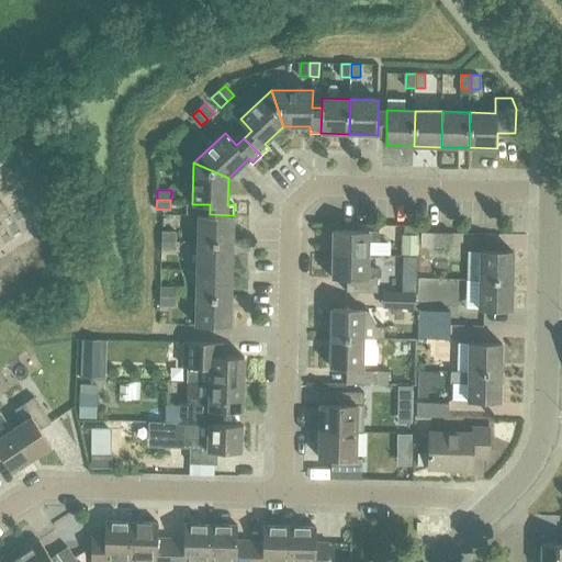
[(234,215),(210,214),(199,214),(198,242),(233,243),(234,215)]
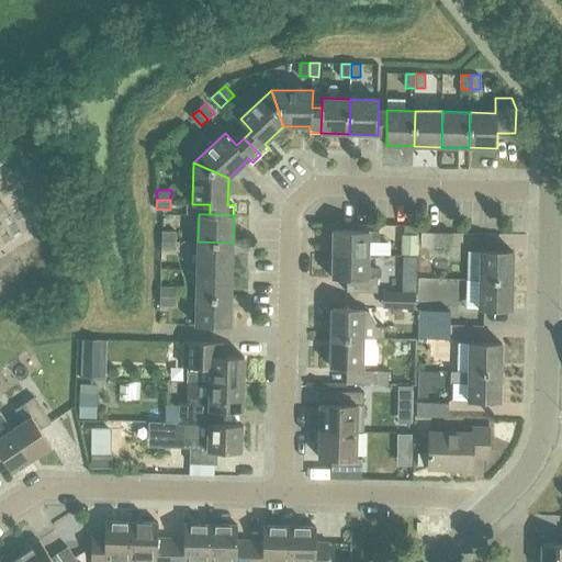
[(333,231),(333,255),(369,255),(369,243),(379,243),(380,232),(333,231)]
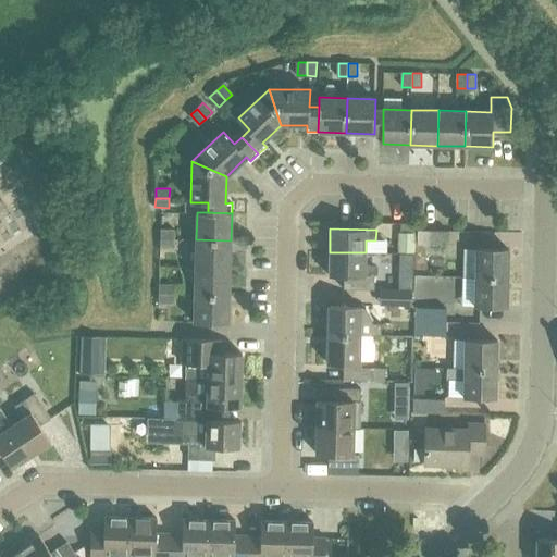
[(161,231),(161,239),(175,239),(175,231),(161,231)]
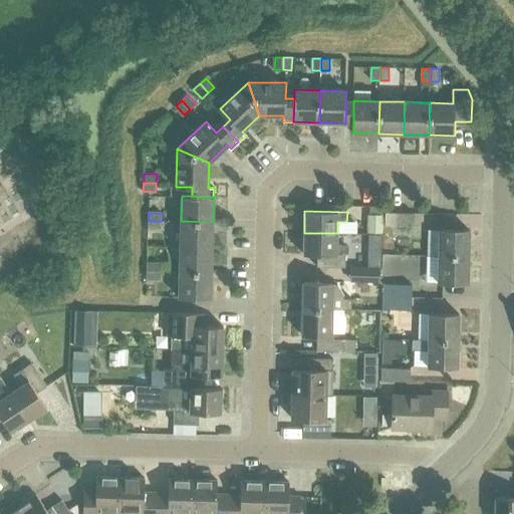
[(386,213),(386,226),(413,227),(413,214),(386,213)]
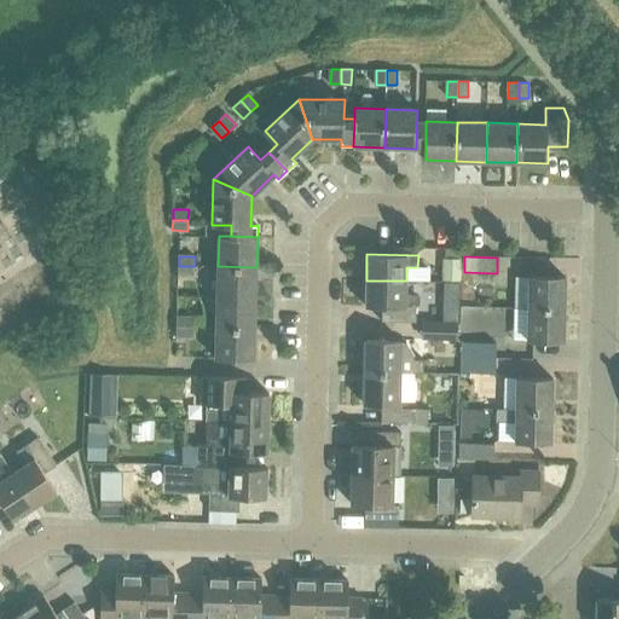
[(462,258),(445,258),(445,281),(461,281),(462,258)]
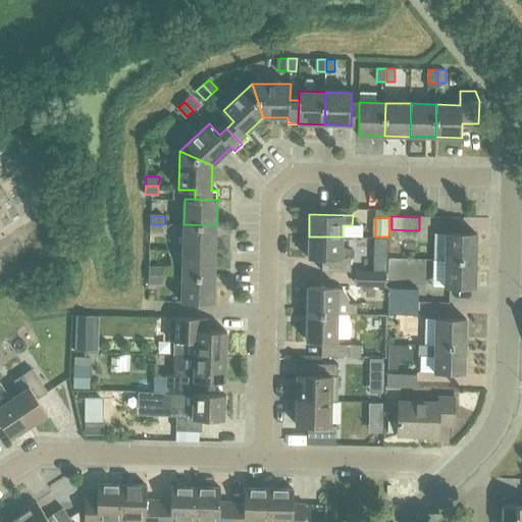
[(164,224),(151,224),(150,232),(164,233),(164,224)]
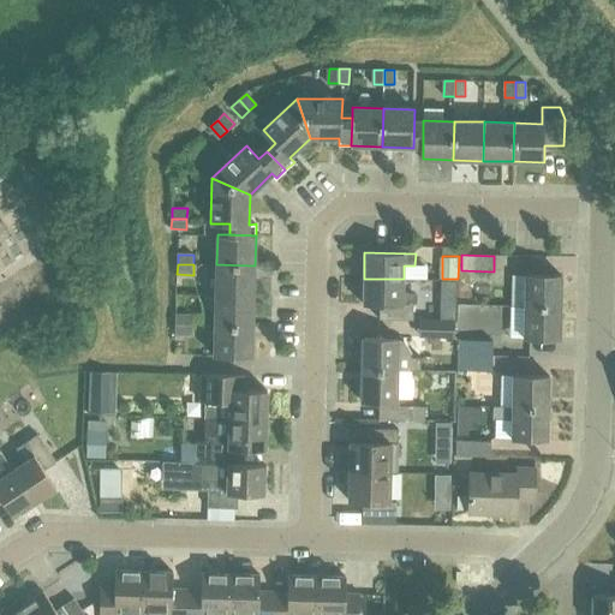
[(255,266),(216,264),(216,296),(254,297),(255,266)]
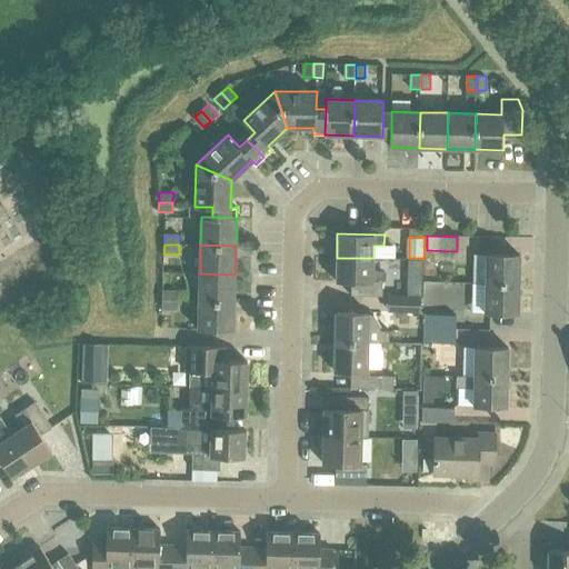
[(487,255),(487,283),(519,283),(519,255),(487,255)]
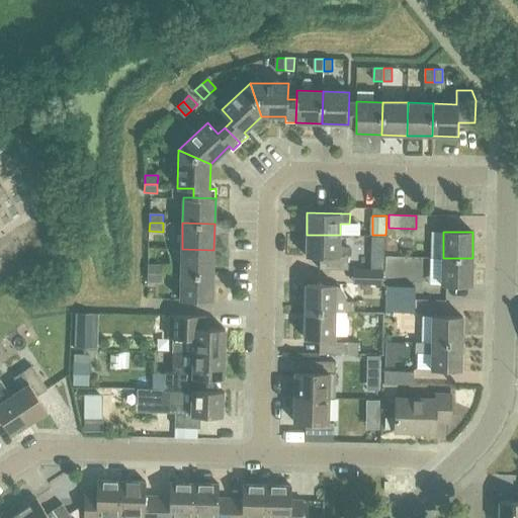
[(340,235),(307,235),(306,256),(320,257),(320,269),(348,270),(349,248),(339,247),(340,235)]
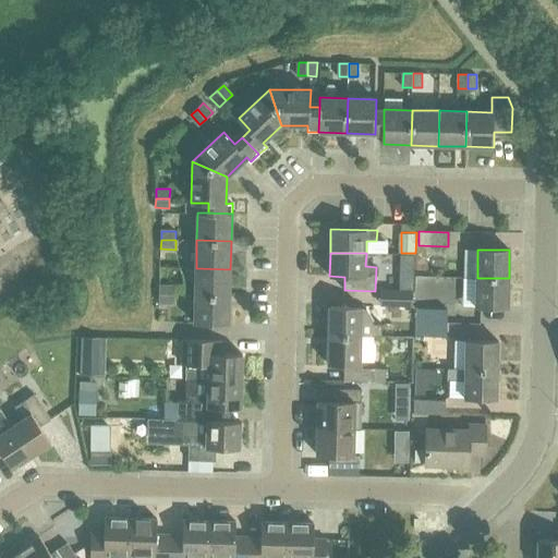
[(196,268),(195,295),(230,295),(230,269),(196,268)]
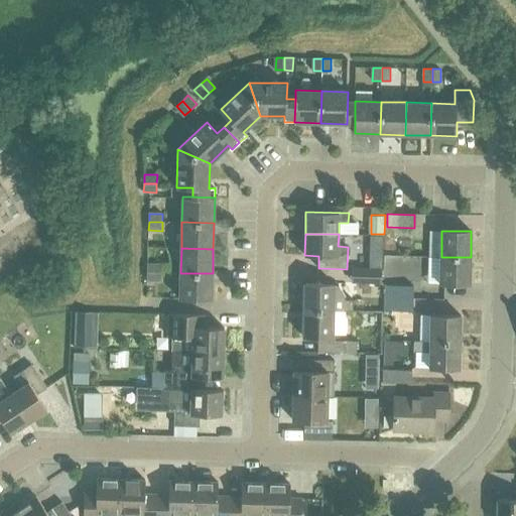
[(368,252),(368,269),(381,269),(382,253),(368,252)]
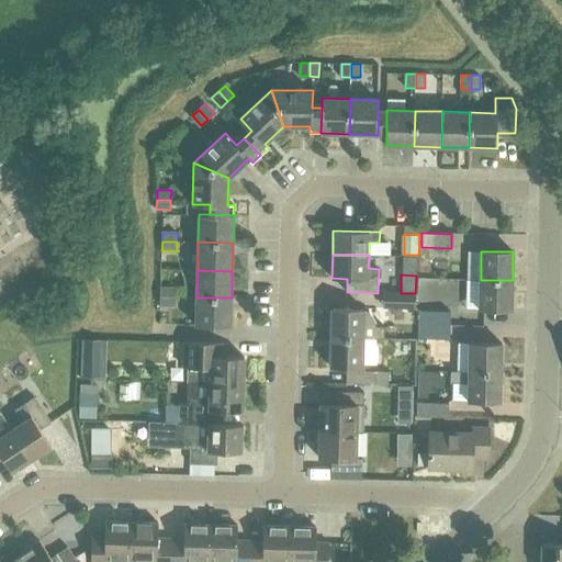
[(513,280),(481,280),(480,308),(513,308),(513,280)]
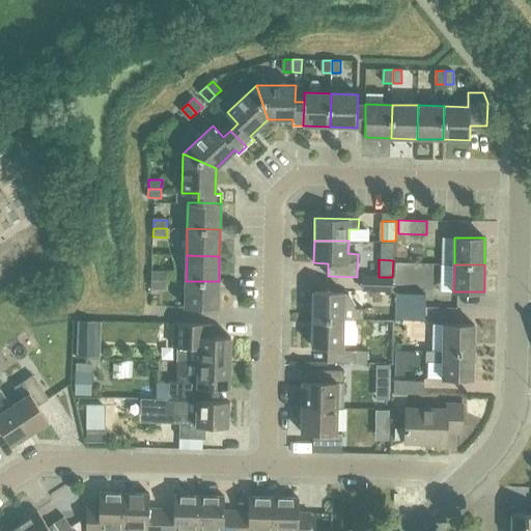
[(151,272),(151,280),(165,280),(166,272),(151,272)]
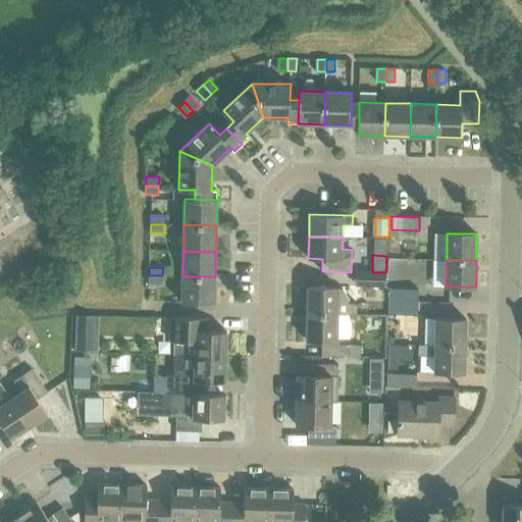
[(357,285),(385,285),(385,272),(372,272),(357,272),(357,285)]
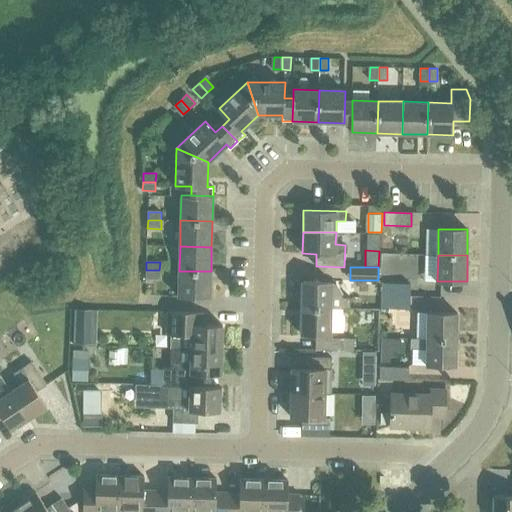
[(159,270),(146,270),(146,279),(159,280),(159,270)]
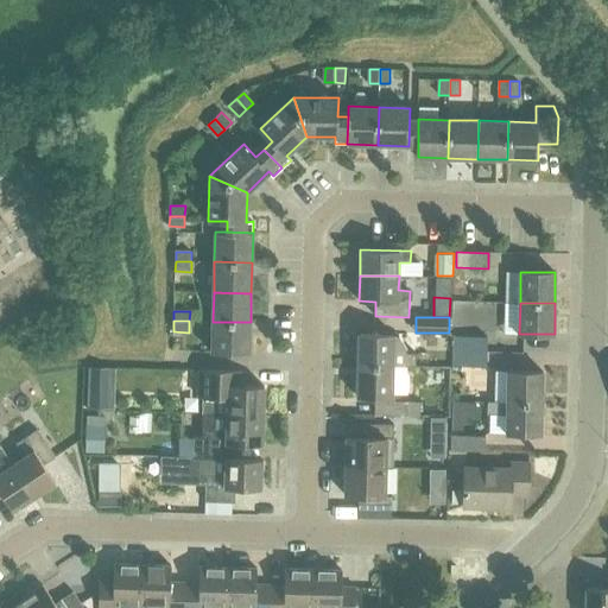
[(251,322),(213,322),(211,352),(249,354),(251,322)]
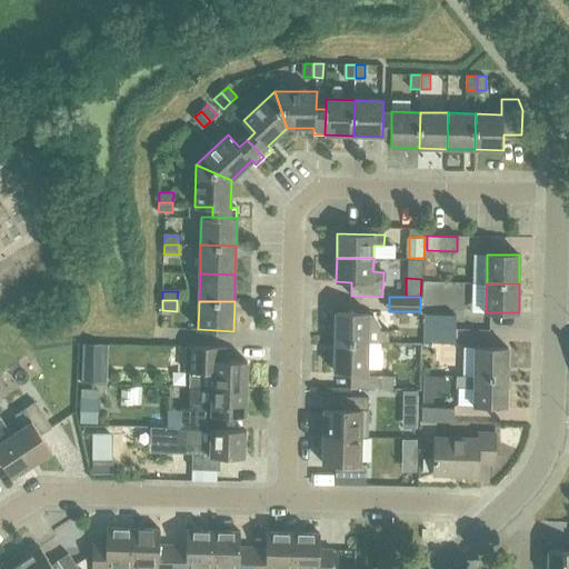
[(335,312),(335,342),(382,343),(389,343),(389,331),(381,330),(381,328),(373,315),(369,315),(369,313),(335,312)]
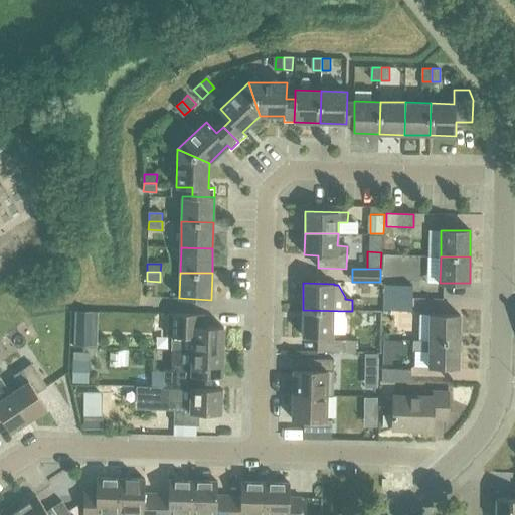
[(385,286),(385,298),(413,299),(413,287),(393,286),(385,286)]
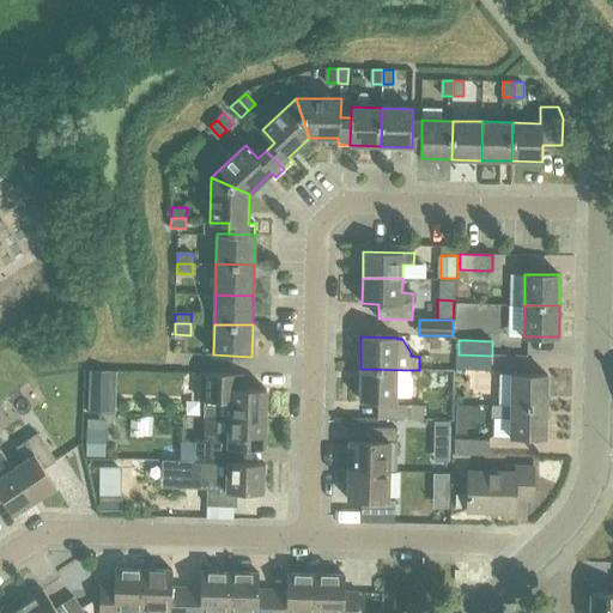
[(492,356),(459,354),(459,369),(491,370),(492,356)]
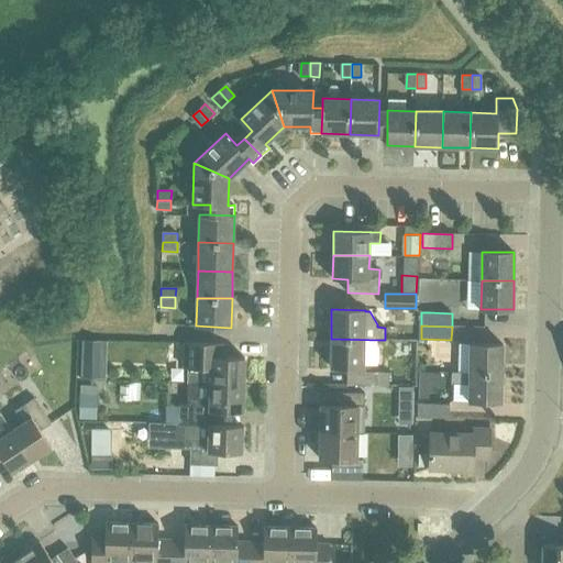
[(378,340),(331,339),(330,367),(363,368),(379,368),(381,348),(378,344),(378,340)]
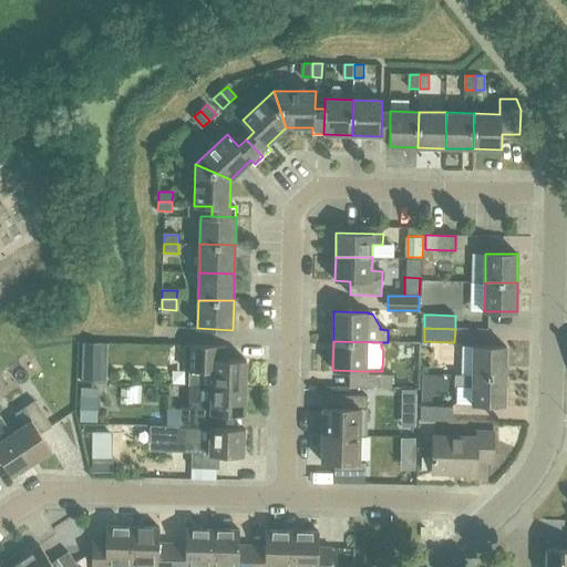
[(187,346),(186,372),(191,372),(191,387),(210,387),(246,388),(246,360),(223,359),(224,347),(194,346),(187,346)]
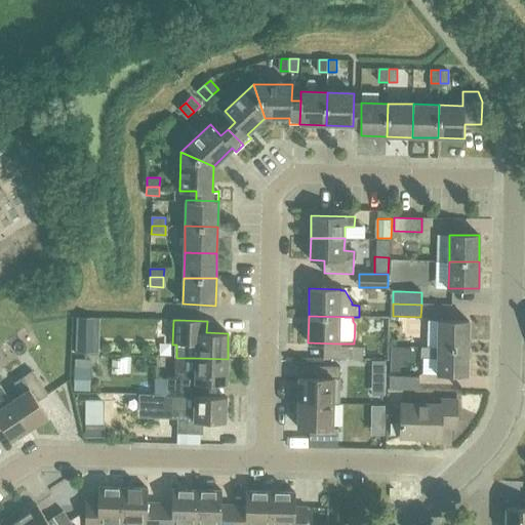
[(438,348),(469,349),(470,321),(439,320),(438,348)]
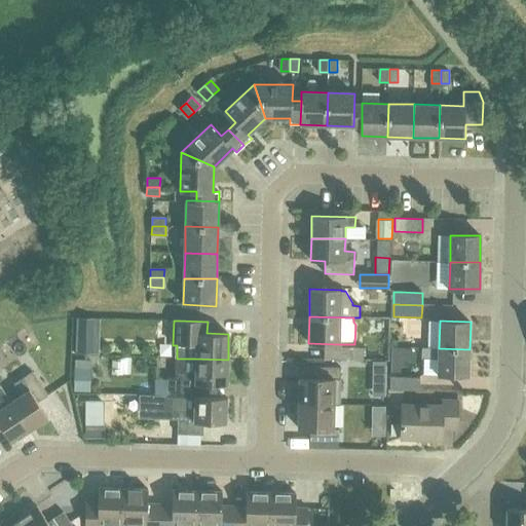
[(76,337),(75,357),(99,357),(100,338),(76,337)]
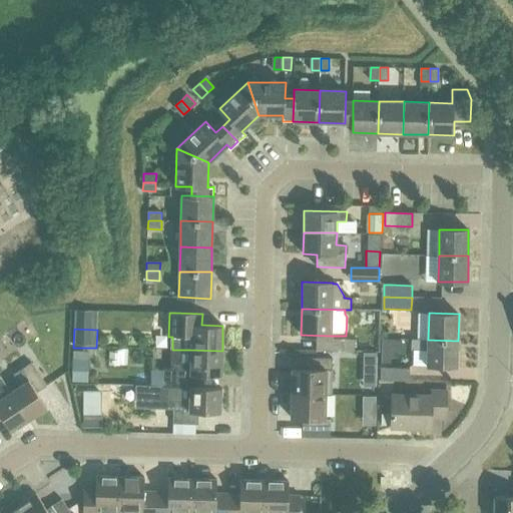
[(316,339),(315,351),(344,352),(344,339),(316,339)]
